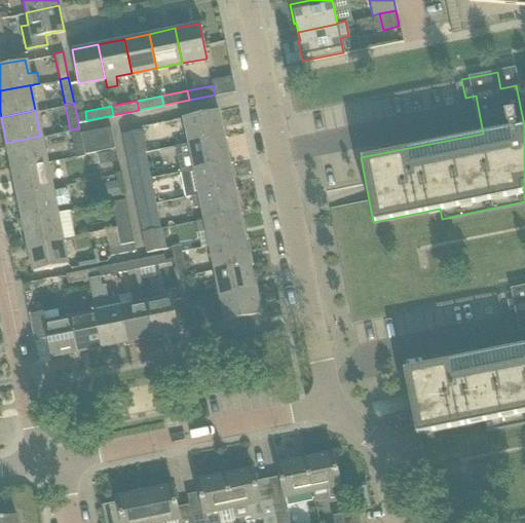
[(184,117),(189,142),(222,135),(218,111),(184,117)]
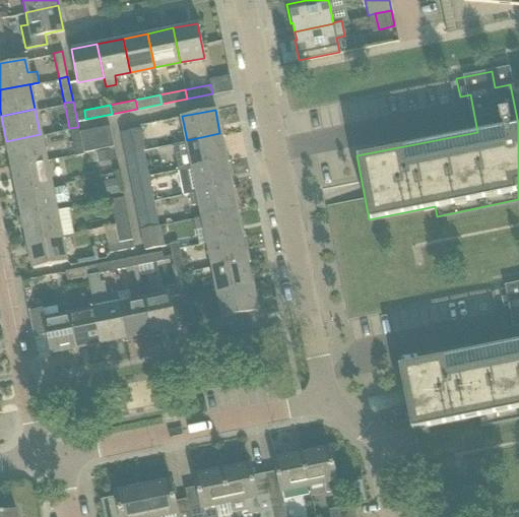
[(113,145),(109,125),(79,131),(83,151),(113,145)]
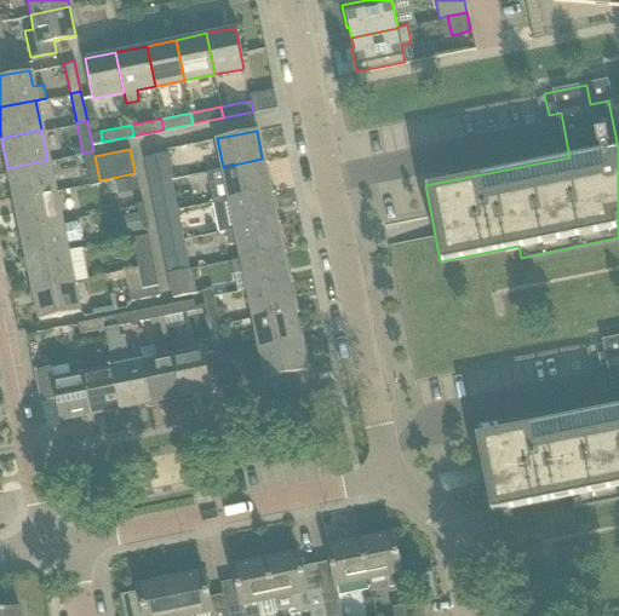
[(143,156),(149,183),(171,178),(173,177),(167,150),(143,156)]
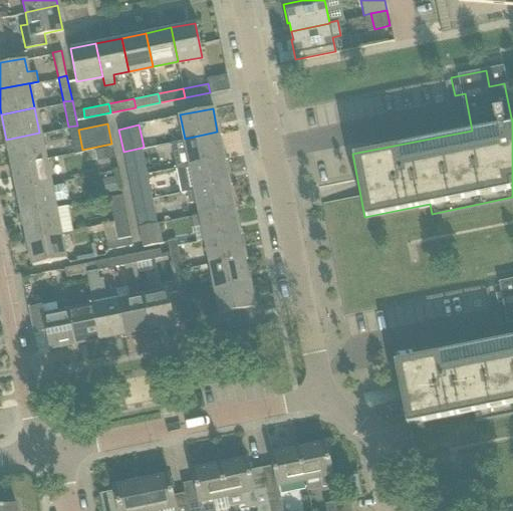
[(82,150),(78,130),(77,125),(68,126),(74,153),(82,151),(82,150)]
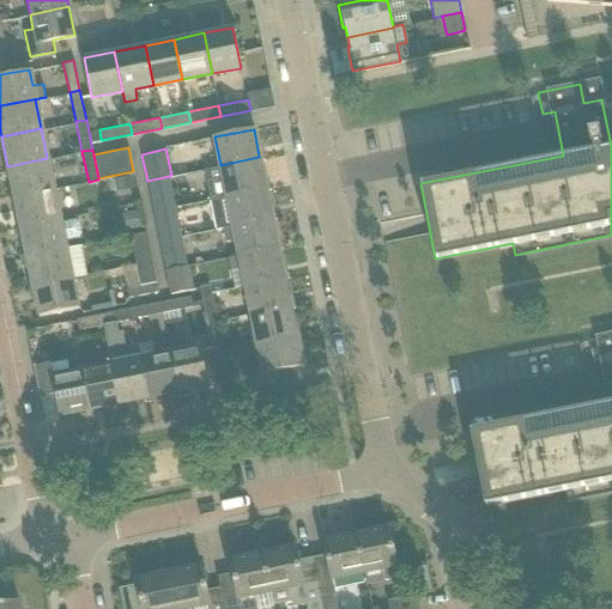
[(220,165),(226,195),(265,187),(259,157),(220,165)]
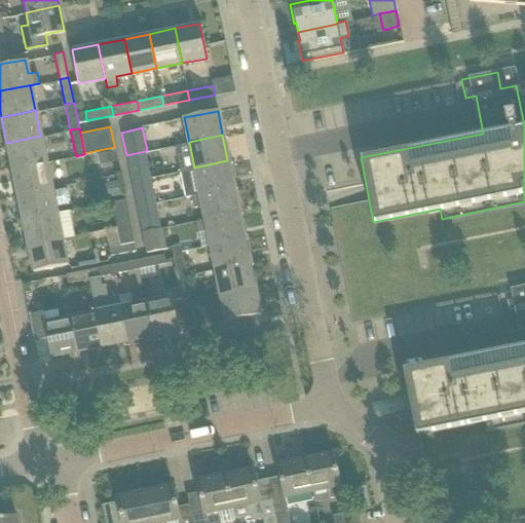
[(6,143),(11,169),(45,161),(40,136),(6,143)]
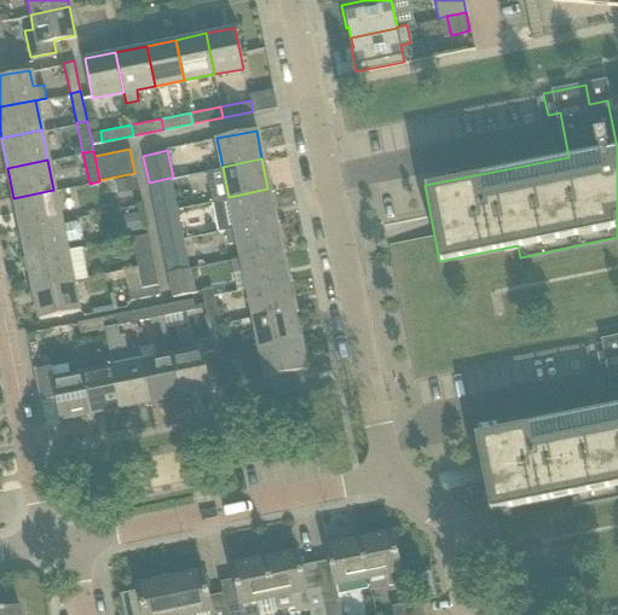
[(149,183),(154,212),(177,207),(171,178),(149,183)]
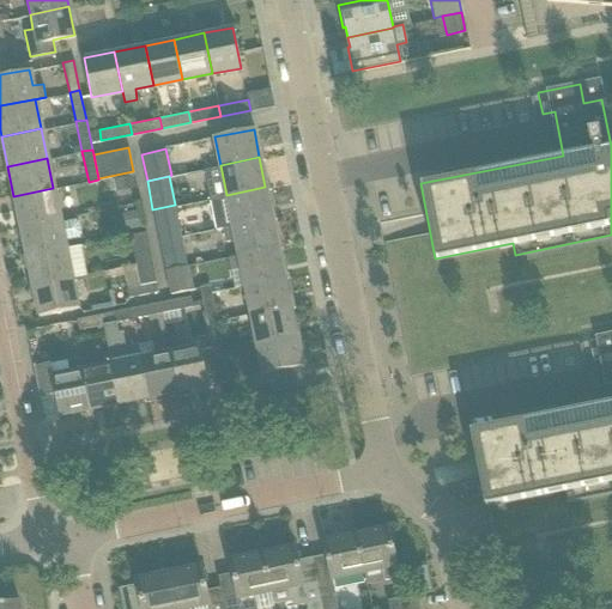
[(213,227),(222,226),(232,224),(271,217),(265,187),(226,195),(208,199),(213,227)]
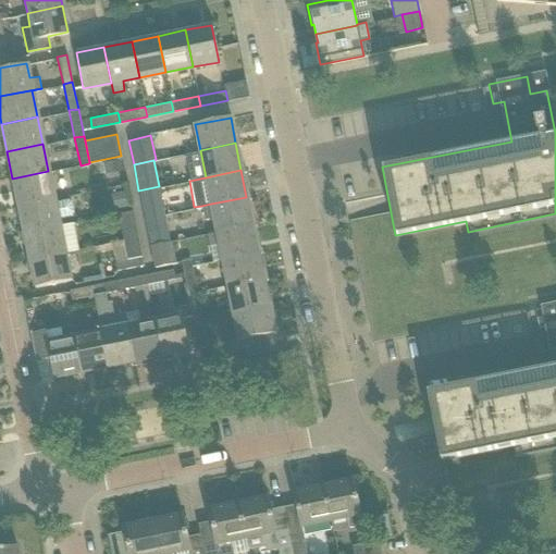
[(12,179),(17,205),(54,198),(48,171),(12,179)]
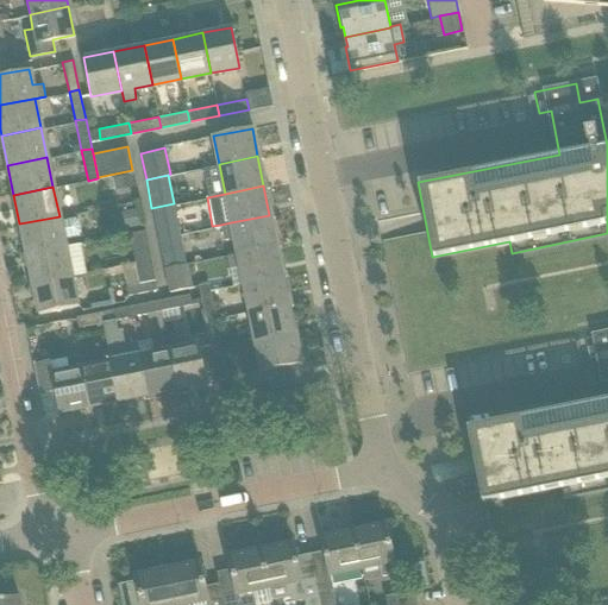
[(151,208),(157,238),(180,233),(174,203),(151,208)]
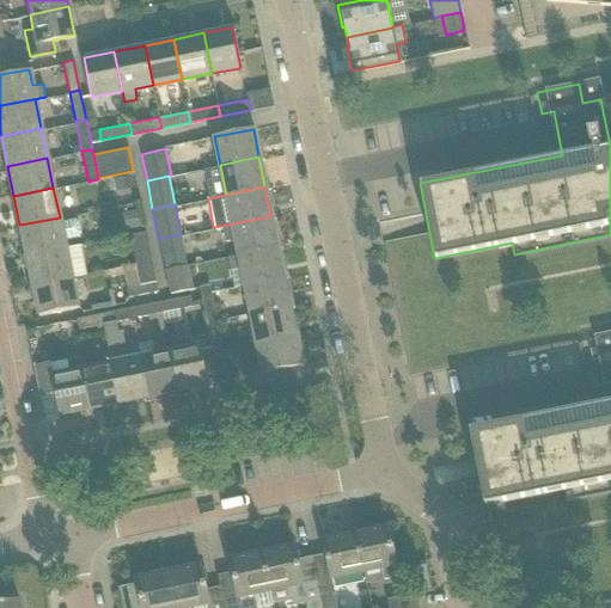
[(234,238),(238,253),(276,246),(270,216),(232,223),(221,226),(225,239),(234,238)]
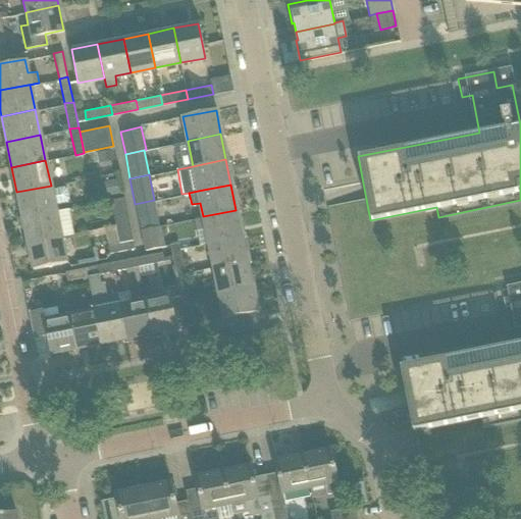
[(16,192),(21,217),(56,210),(54,203),(66,201),(68,198),(66,188),(63,186),(51,188),(51,186),(16,192)]
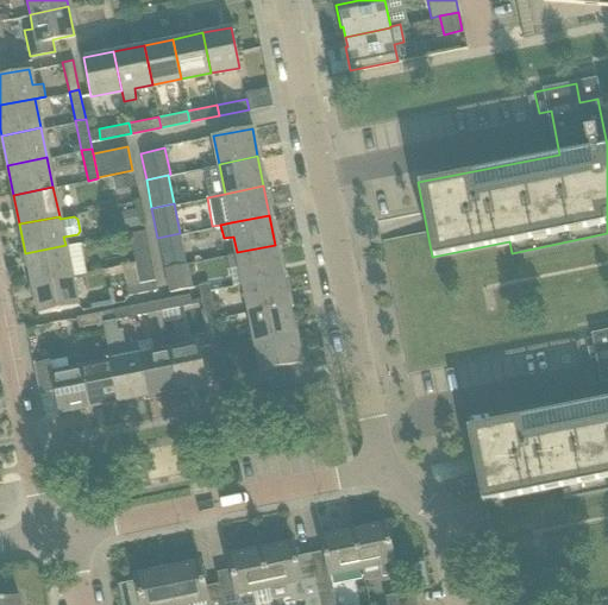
[(129,232),(135,262),(151,259),(145,229),(129,232)]
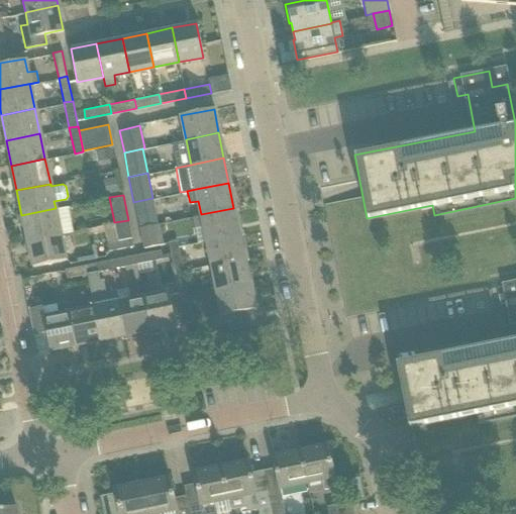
[(133,202),(138,227),(158,223),(152,198),(133,202)]
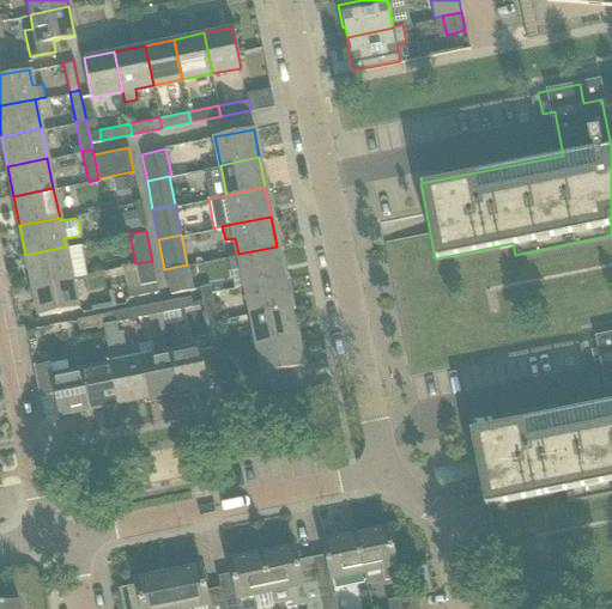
[(25,255),(31,285),(72,276),(80,275),(85,274),(79,244),(66,247),(25,255)]
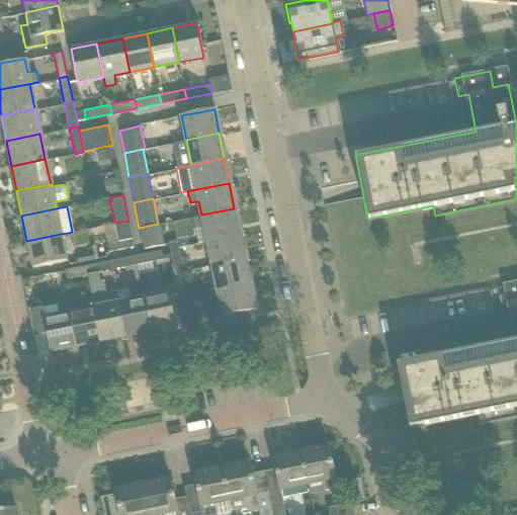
[(196,242),(206,240),(239,233),(234,208),(201,215),(191,218),(196,242)]
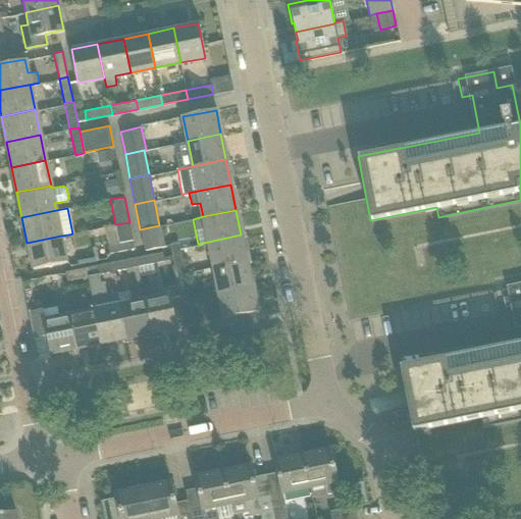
[(105,232),(107,245),(133,239),(129,222),(115,224),(93,227),(95,235),(105,232)]
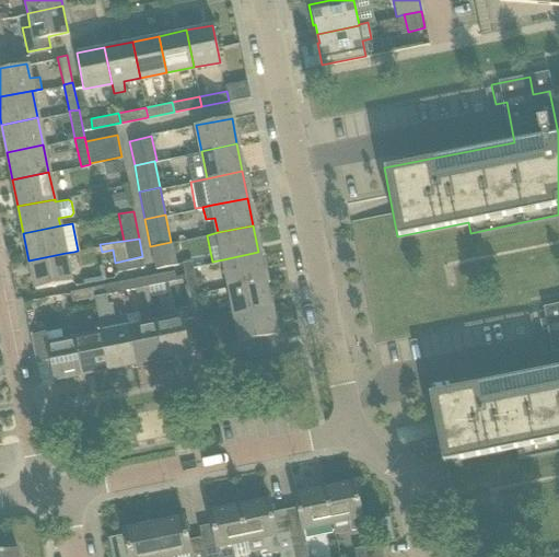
[(171,242),(150,246),(154,268),(175,264),(171,242)]
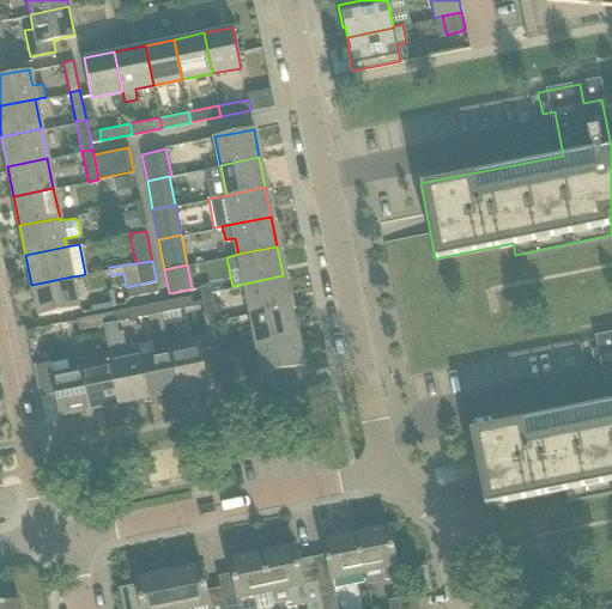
[(244,284),(250,312),(289,305),(283,275),(244,284)]
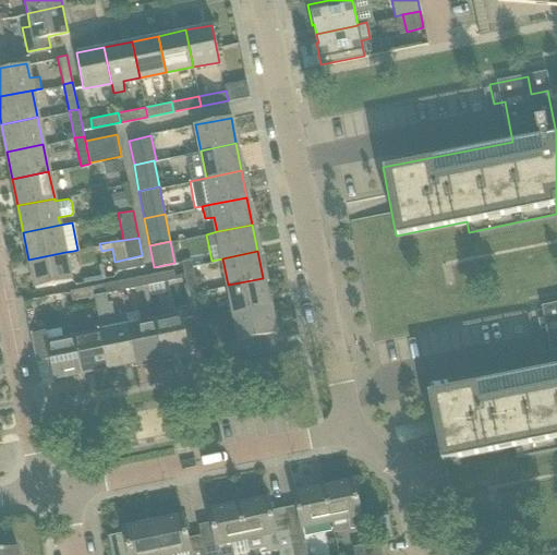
[(65,252),(28,260),(34,287),(71,279),(65,252)]
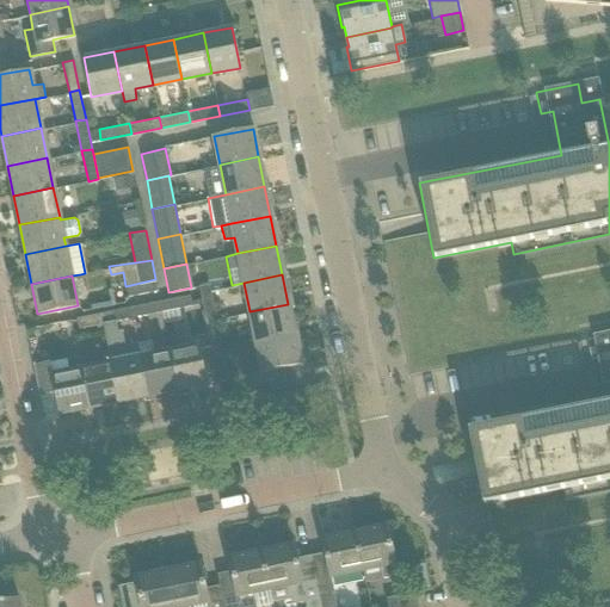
[(155,279),(125,286),(128,296),(158,290),(155,279)]
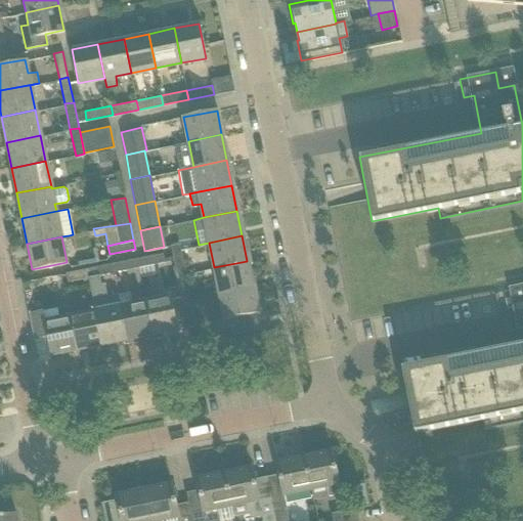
[(171,250),(176,275),(185,273),(180,248),(171,250)]
